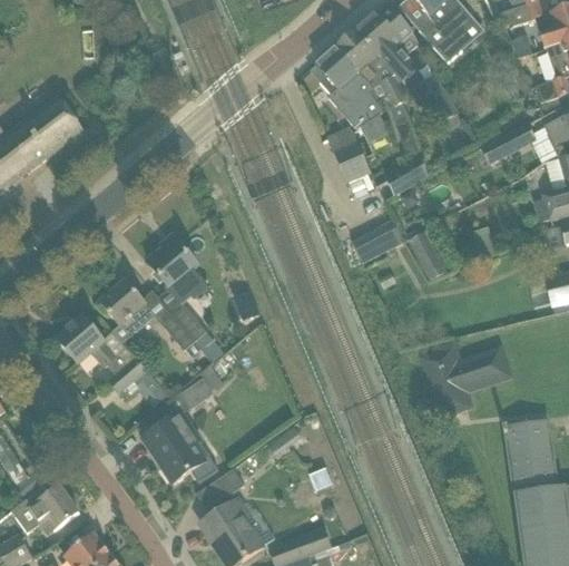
[(415,0),(419,3),(431,19),(418,30),(445,62),(478,36),(454,9),(449,13),(441,5),(445,0),(415,0)]
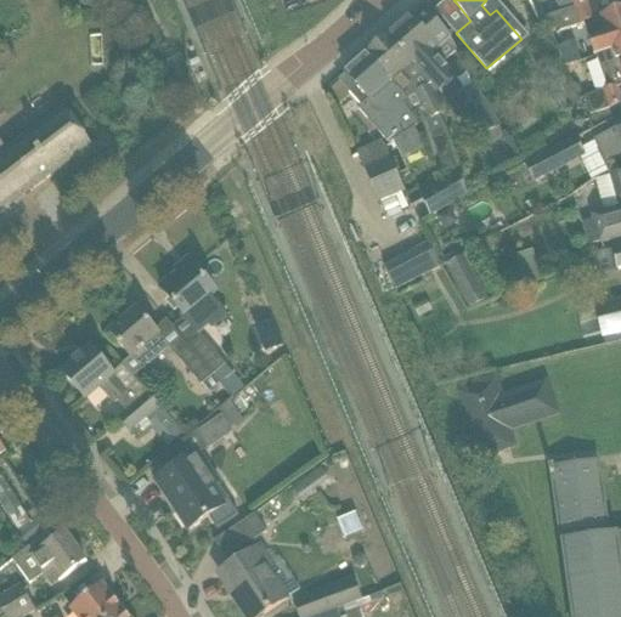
[(620,44),(620,5),(594,15),(588,0),(585,0),(559,10),(551,12),(555,29),(582,20),(593,54),(597,52),(610,47),(620,44)]
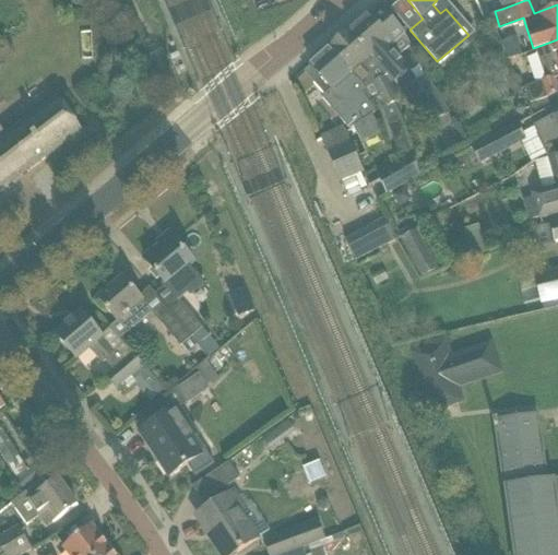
[(499,0),(502,9),(525,0),(499,0)]
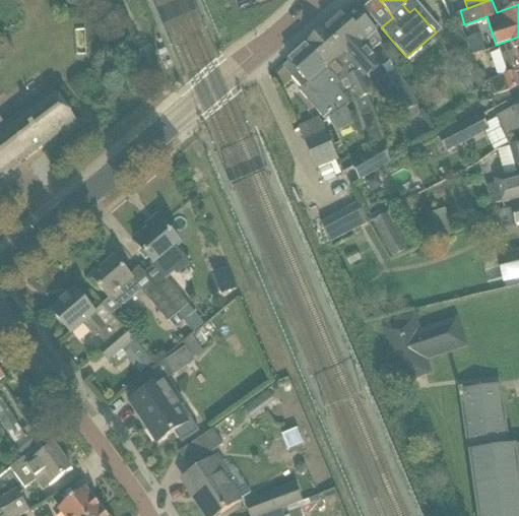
[(374,47),(367,39),(377,29),(358,7),(347,17),(342,11),(324,26),(357,62),(366,74),(379,62),(369,51),(374,47)]
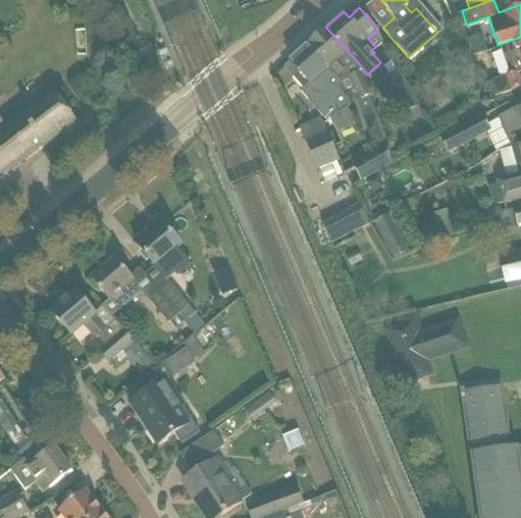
[(358,62),(325,27),(318,33),(314,31),(308,37),(309,41),(307,43),(340,79),(336,81),(345,93),(353,88),(358,98),(356,99),(362,114),(373,110),(369,93),(373,91),(358,62)]
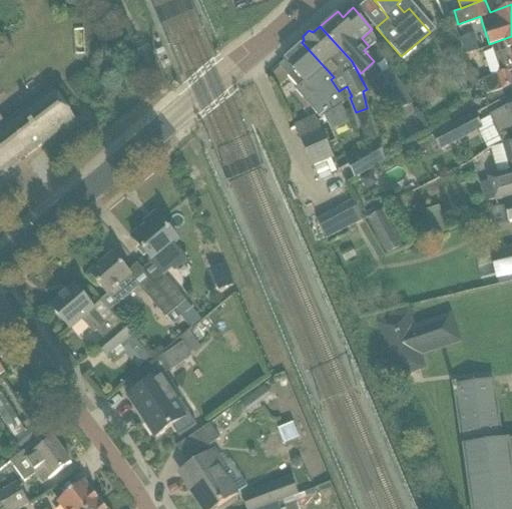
[(511,68),(511,36),(503,40),(492,43),(501,71),(482,77),(486,92),(511,82),(511,81),(508,70),(511,68)]
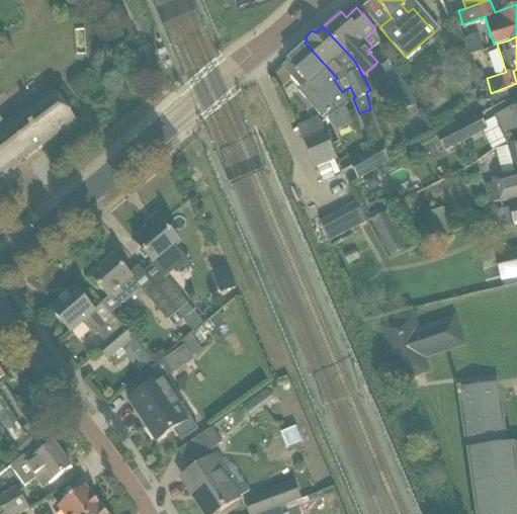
[(334,80),(337,78),(305,43),(286,58),(296,70),(292,74),(302,84),(325,117),(348,102),(342,92),(334,80)]
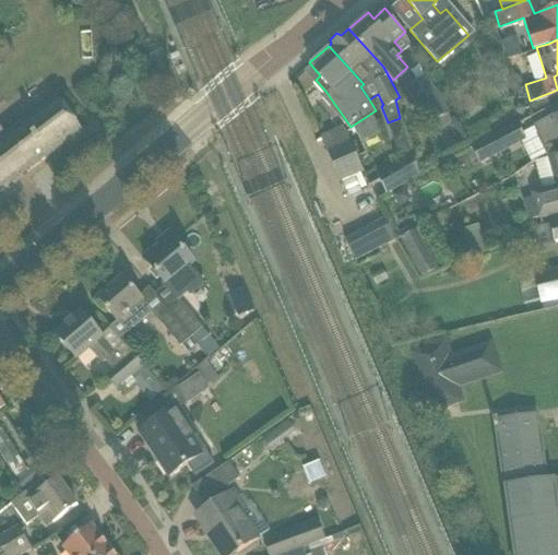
[(429,122),(448,110),(426,75),(407,87),(429,122)]
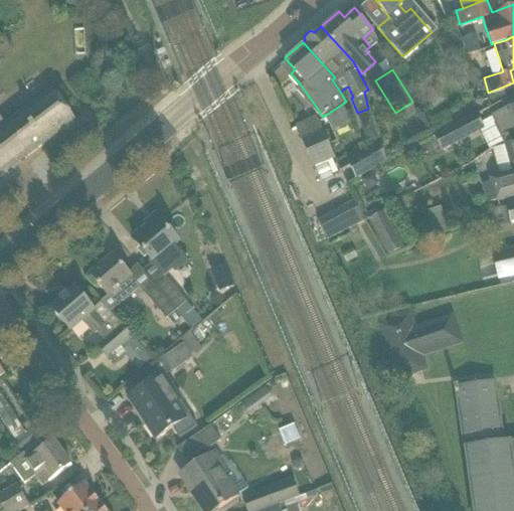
[(52,88),(5,123),(0,116),(0,173),(74,118),(52,88)]
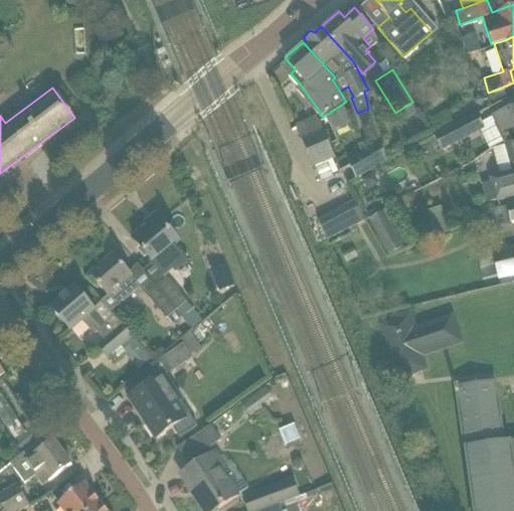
[(504,141),(513,138),(513,106),(512,107),(511,103),(507,104),(490,114),(504,141)]
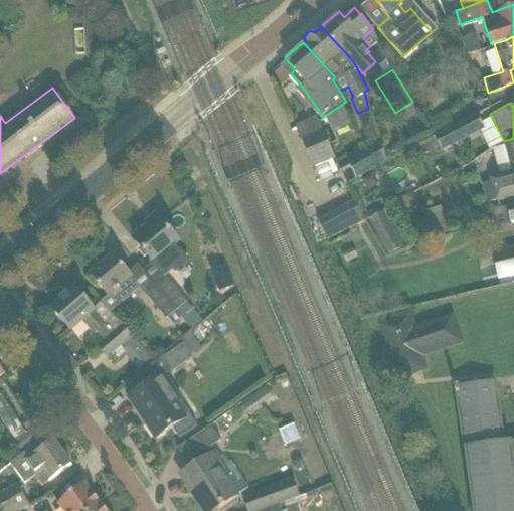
[(473,113),(435,133),(443,148),(456,141),(481,128),(473,113)]
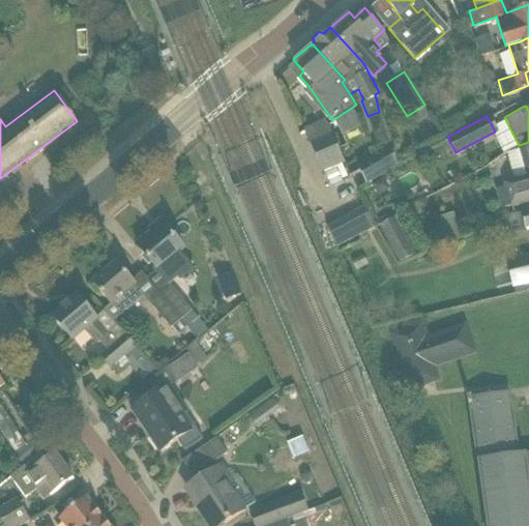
[(307,140),(321,170),(343,161),(330,130),(307,140)]
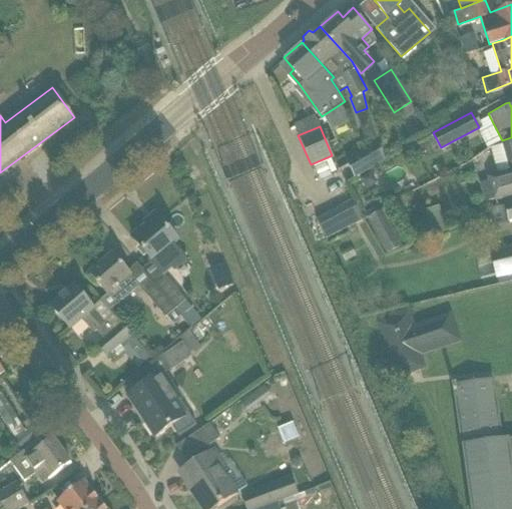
[(368,146),(346,158),(355,176),(384,158),(374,128),(363,132),(368,146)]
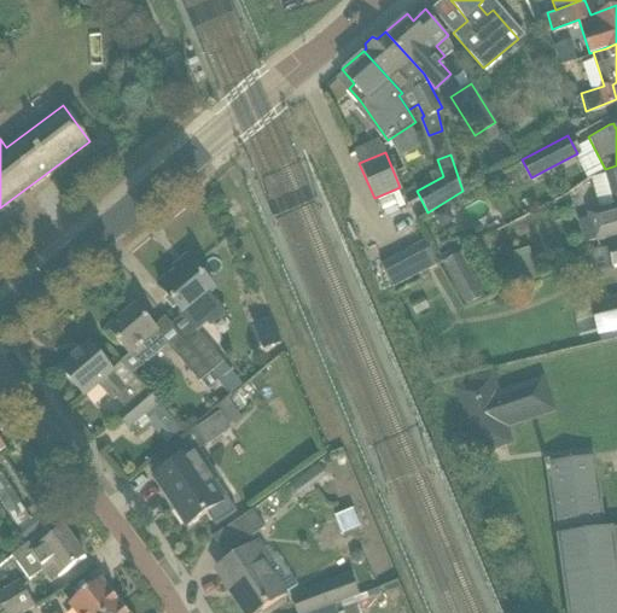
[(616,165),(605,169),(615,203),(588,210),(591,220),(578,223),(583,241),(616,231),(616,165)]
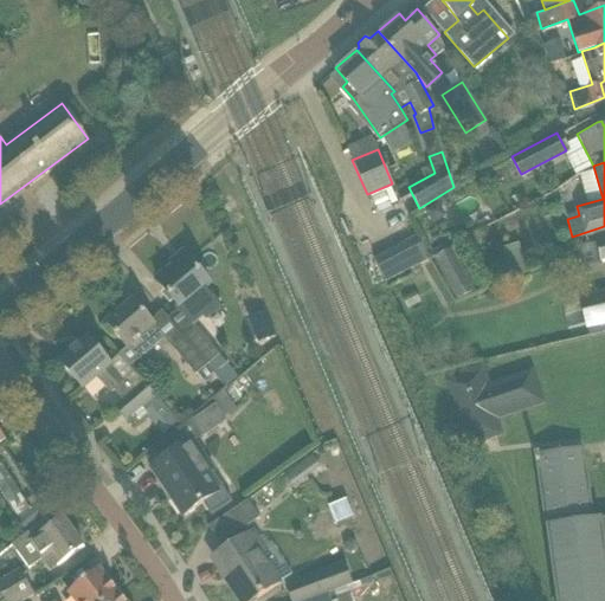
[(385,279),(430,257),(418,232),(373,256),(378,265),(371,269),(377,283),(385,279)]
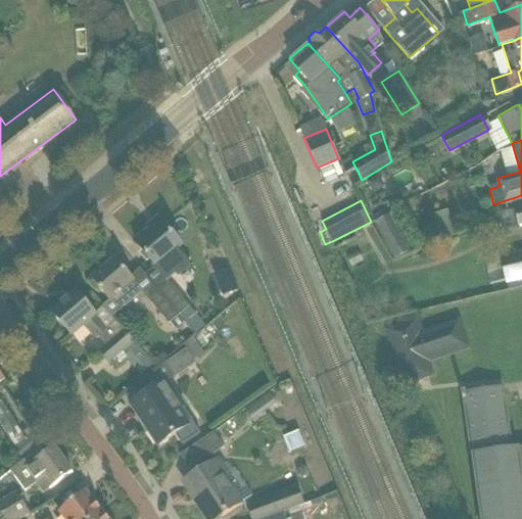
[(521,204),(516,206),(500,210),(503,226),(521,223),(521,204)]
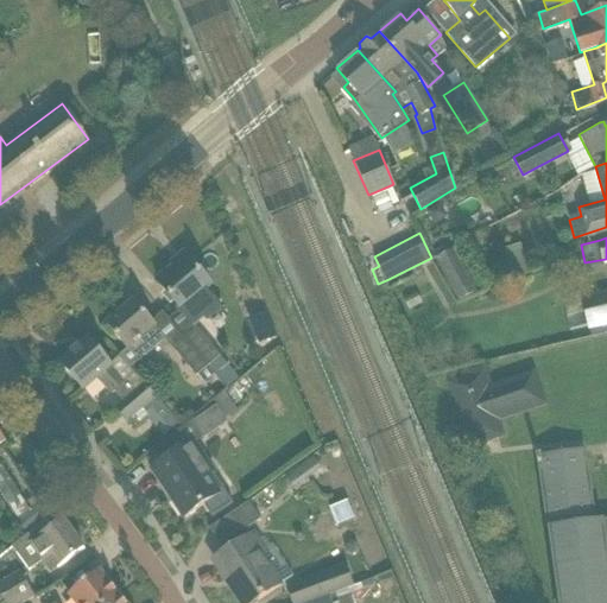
[(476,287),(456,253),(453,246),(435,255),(449,283),(455,292),(457,298),(476,287)]
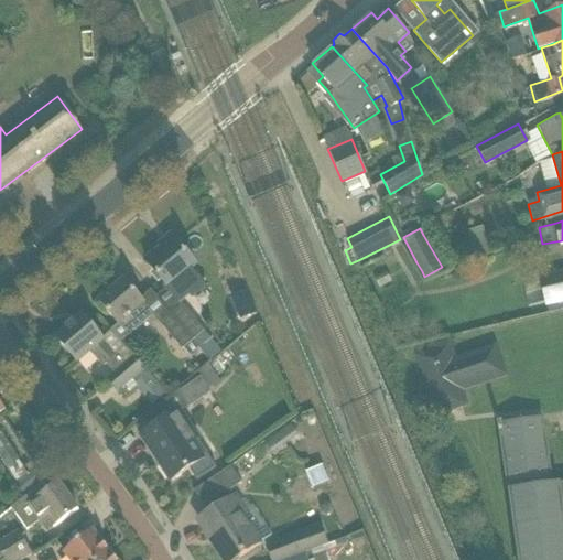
[(190,290),(192,292),(203,283),(188,267),(194,261),(175,238),(162,248),(161,246),(145,259),(180,300),(190,290)]
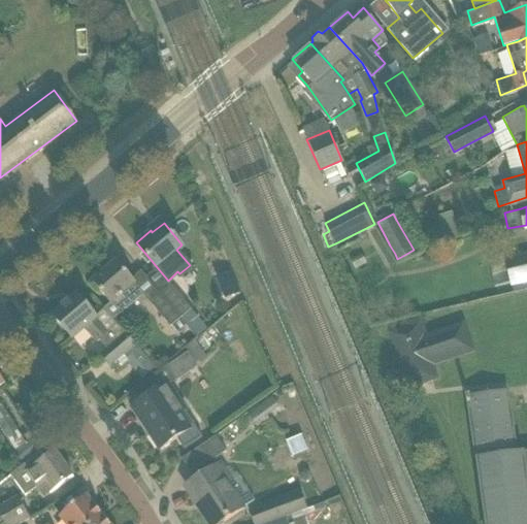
[(526,252),(504,258),(511,283),(526,279),(526,252)]
